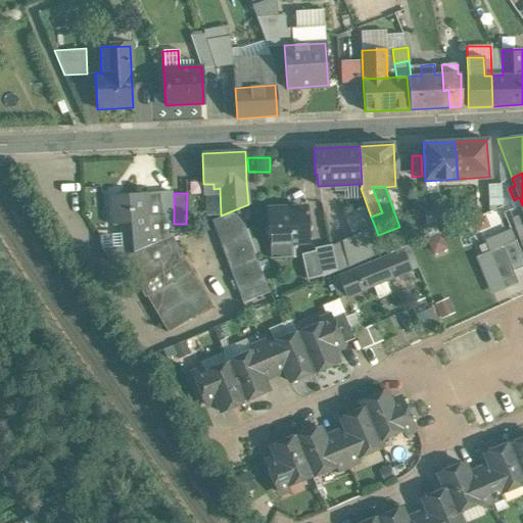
[(146,194),(108,197),(111,225),(121,224),(122,234),(121,234),(123,256),(143,248),(142,239),(158,238),(157,220),(149,221),(146,194)]
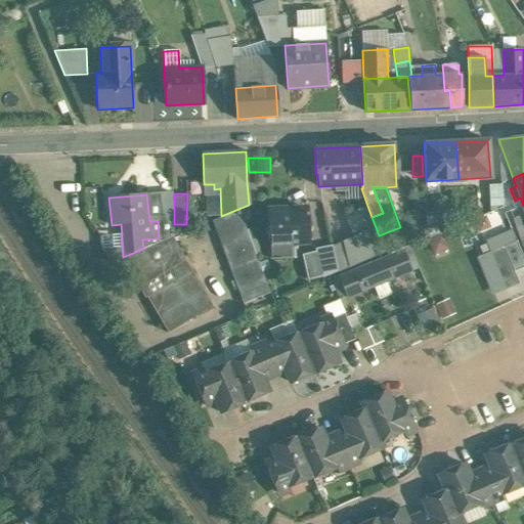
[(353,236),(376,227),(372,217),(367,206),(344,215),(353,236)]
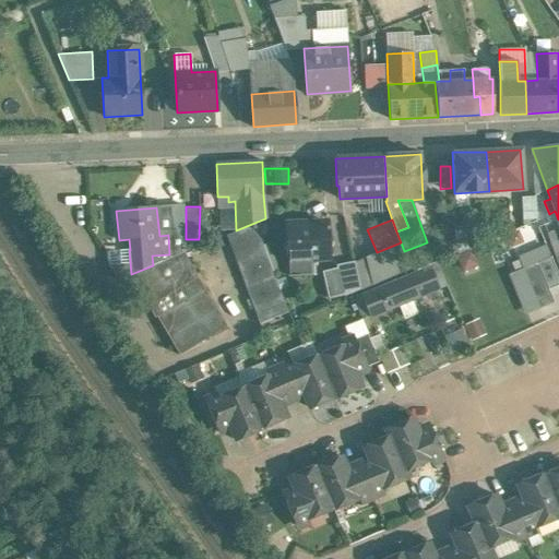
[(326,222),(286,224),(288,275),(311,274),(310,260),(328,259),(326,222)]
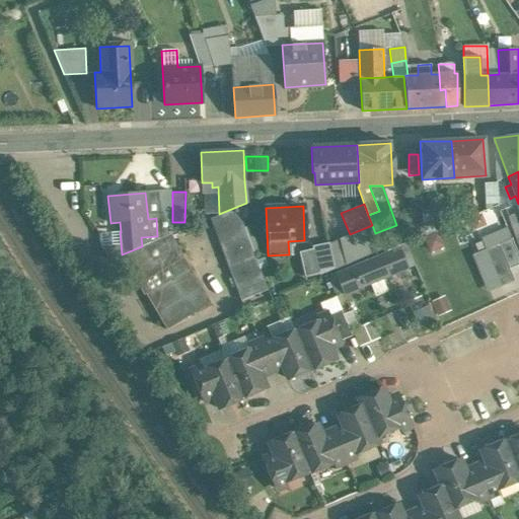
[(267,290),(236,207),(219,214),(209,218),(240,301),(267,290)]
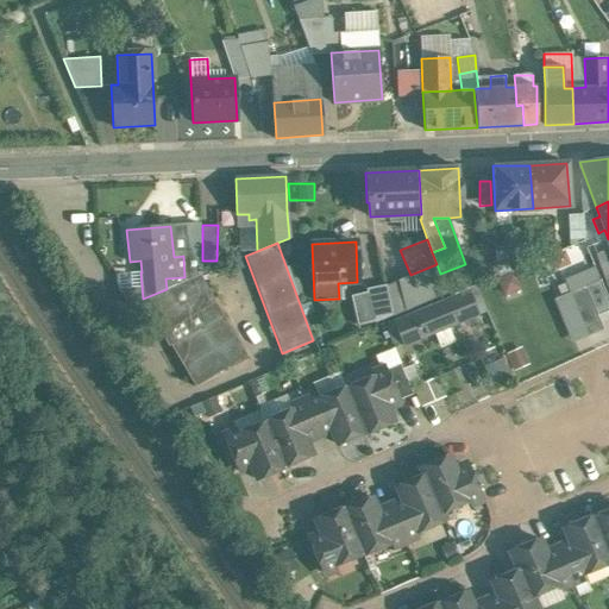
[(387,286),(393,314),(446,290),(440,274),(437,264),(410,275),(387,286)]
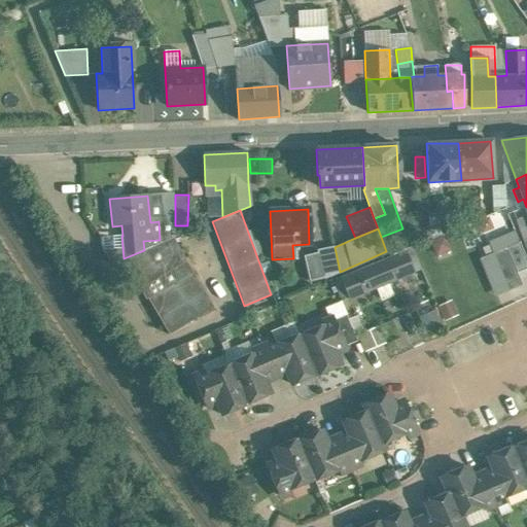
[(526,260),(519,242),(505,247),(517,274),(526,269),(526,260)]
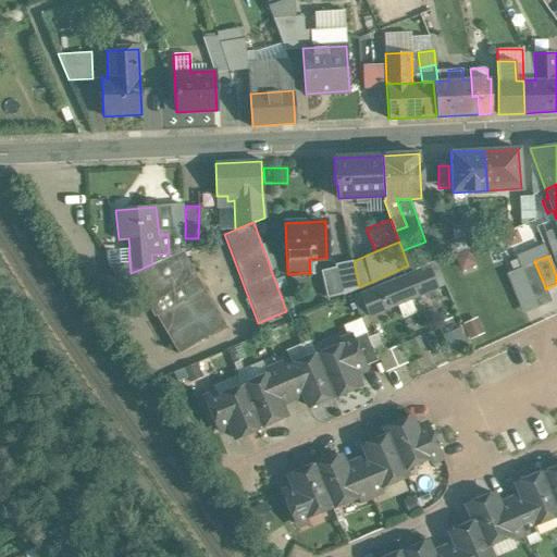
[(354,261),(336,264),(343,295),(359,287),(354,261)]
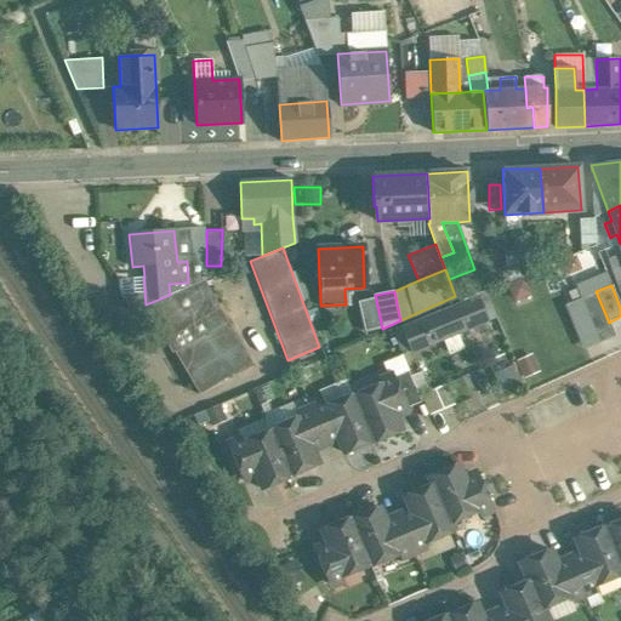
[(400,328),(411,352),(488,322),(477,297),(400,328)]
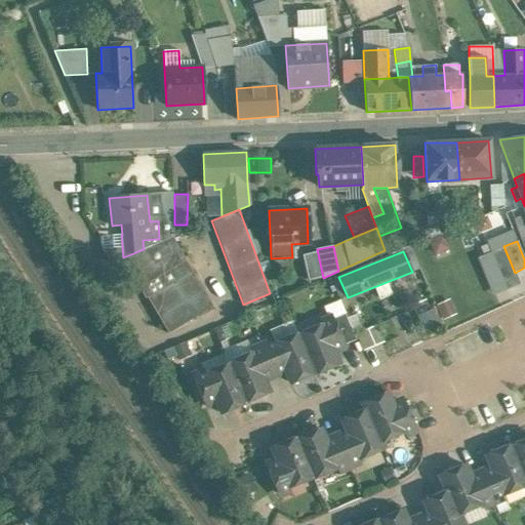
[(202,254),(191,259),(195,269),(206,265),(202,254)]
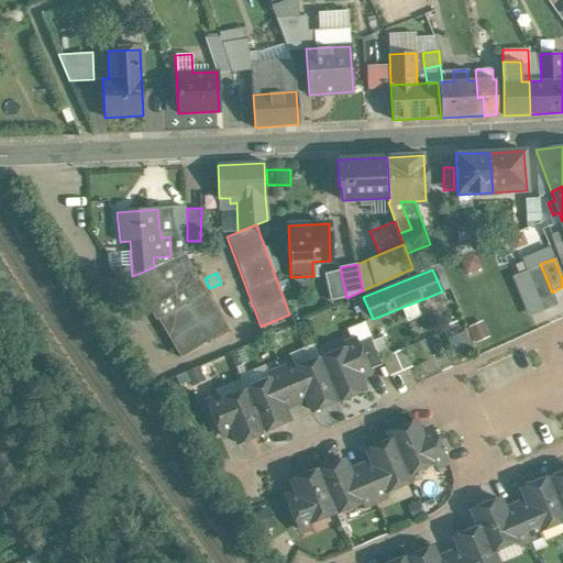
[(151,306),(150,310),(180,355),(228,326),(199,278),(151,306)]
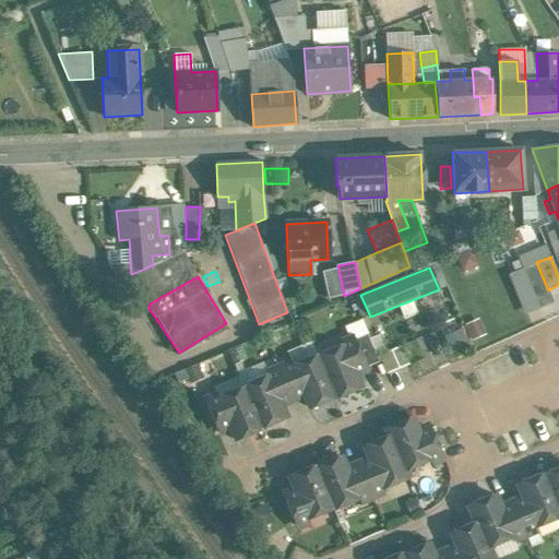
[(379,361),(367,334),(355,339),(366,367),(379,361)]
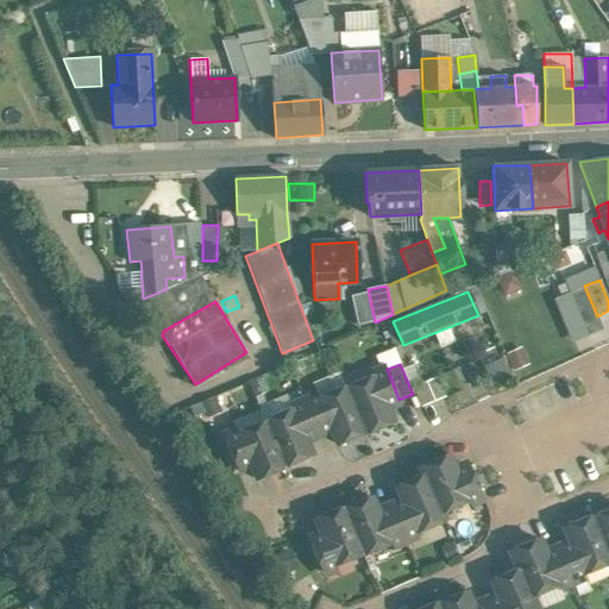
[(387,369),(345,387),(365,433),(365,434),(393,422),(385,406),(399,400),(387,369)]
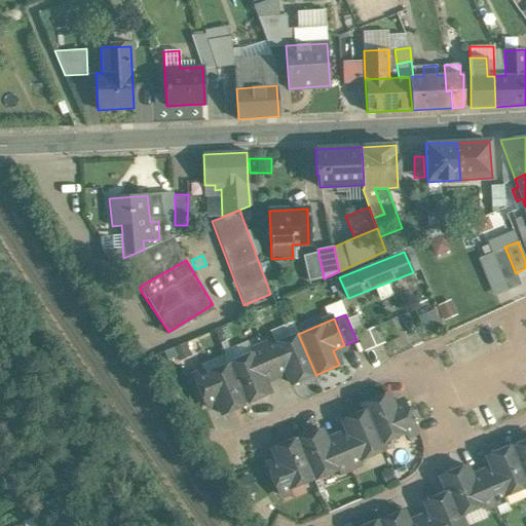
[(298,333),(263,347),(274,374),(286,369),(292,384),(315,374),(298,334),(298,333)]
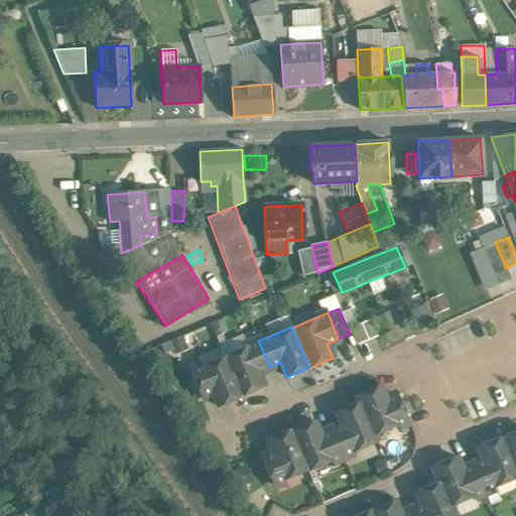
[(258,341),(224,356),(241,396),(264,387),(257,372),(269,367),(258,341)]
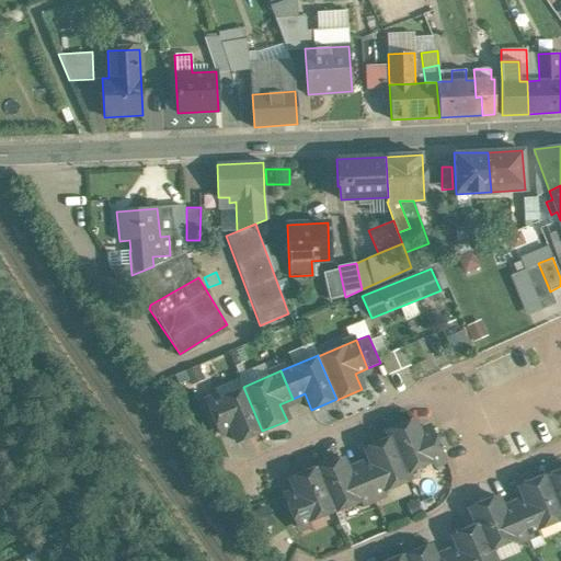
[(243,387),(206,403),(218,432),(230,426),(238,443),(263,432),(262,431),(243,387)]
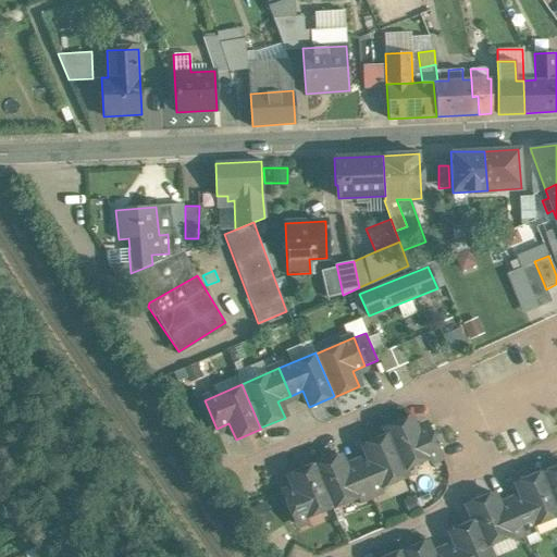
[(429,425),(416,432),(409,416),(384,426),(387,433),(403,470),(441,454),(429,425)]
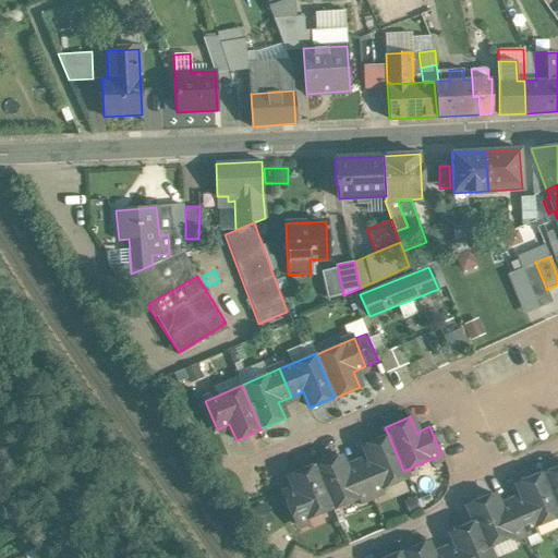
[(388,434),(363,445),(370,460),(358,465),(370,494),(407,477),(403,471),(388,434)]
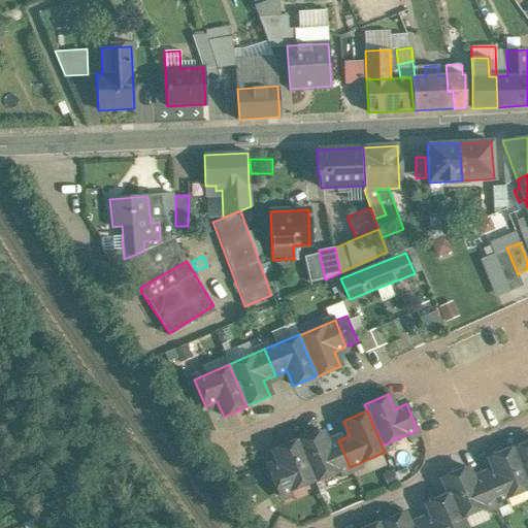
[(338,440),(327,446),(321,430),(297,440),(315,481),(315,482),(350,467),(338,440)]
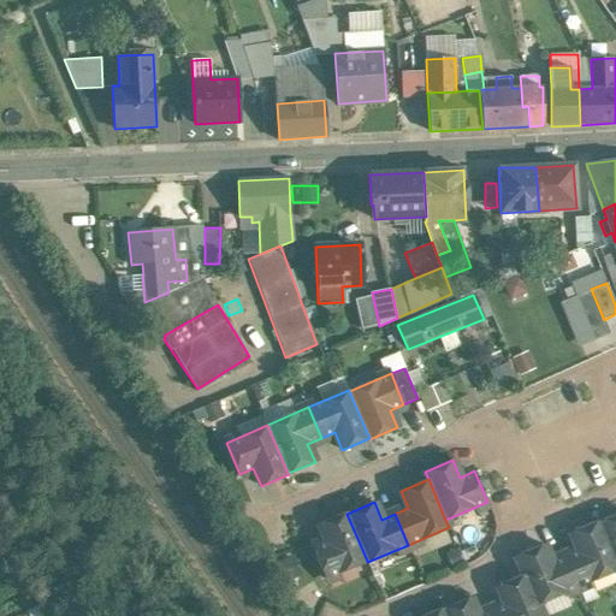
[(347,514),(347,513),(319,523),(326,542),(312,548),(325,579),(367,561),(347,514)]
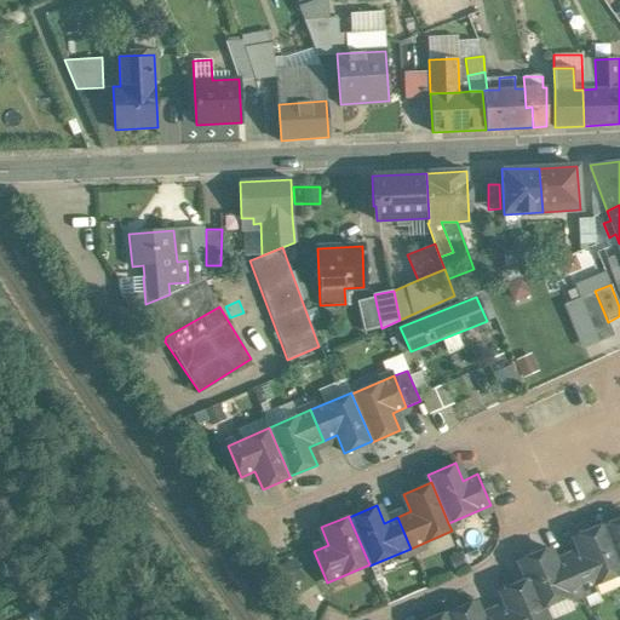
[(619,517),(602,526),(619,567),(619,517)]
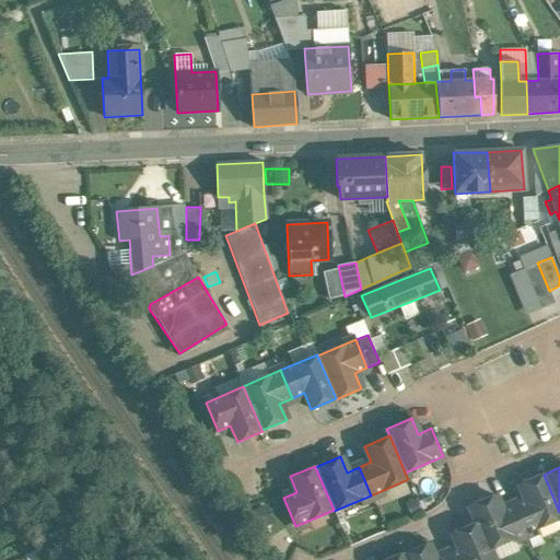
[(544,474),(518,485),(525,500),(513,505),(525,534),(559,518),(559,512),(544,475),(544,474)]
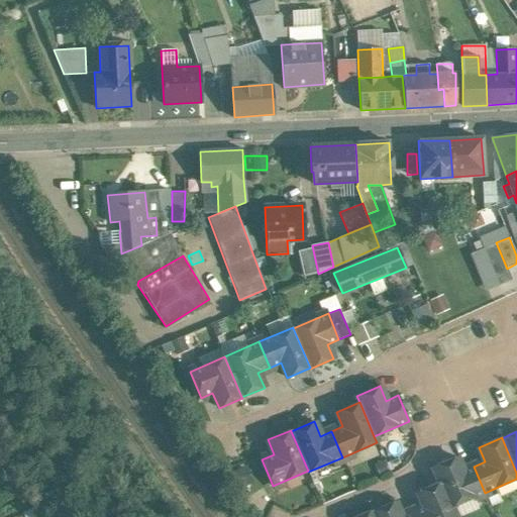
[(474,467),(462,472),(456,456),(433,467),(440,482),(450,507),(485,493),(474,467)]
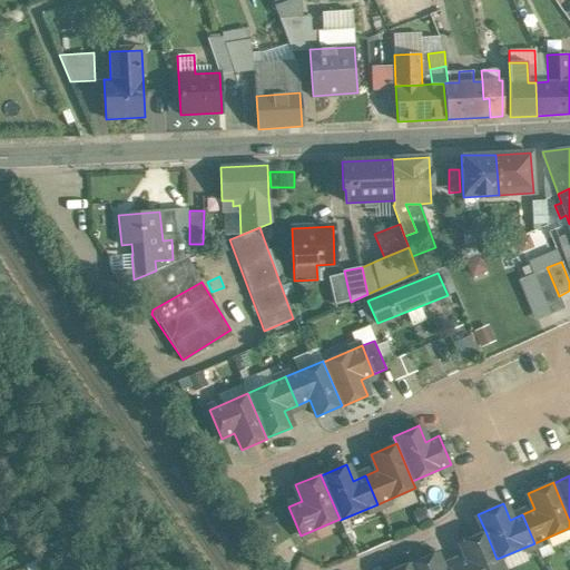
[(485,531),(460,542),(467,559),(454,563),(457,569),(501,569),(497,559),(485,531)]
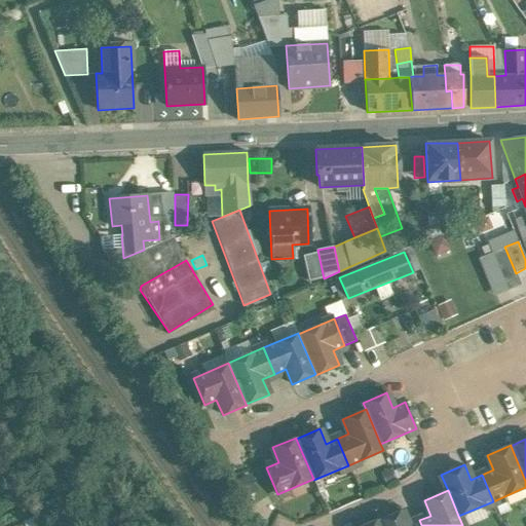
[(421,525),(419,520),(408,525),(402,511),(378,520),(380,525),(421,525)]
